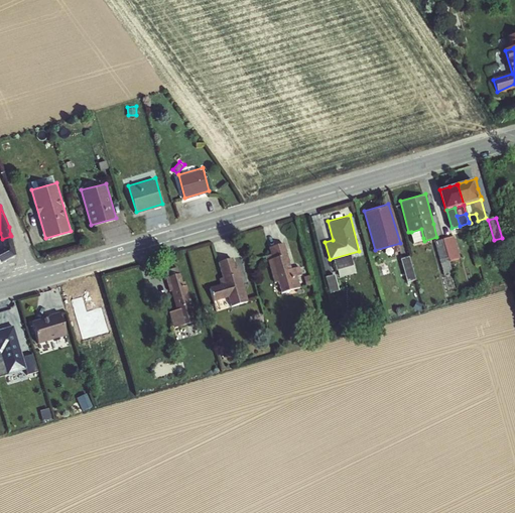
[(421,229),(411,232),(413,241),(423,238),(421,229)]
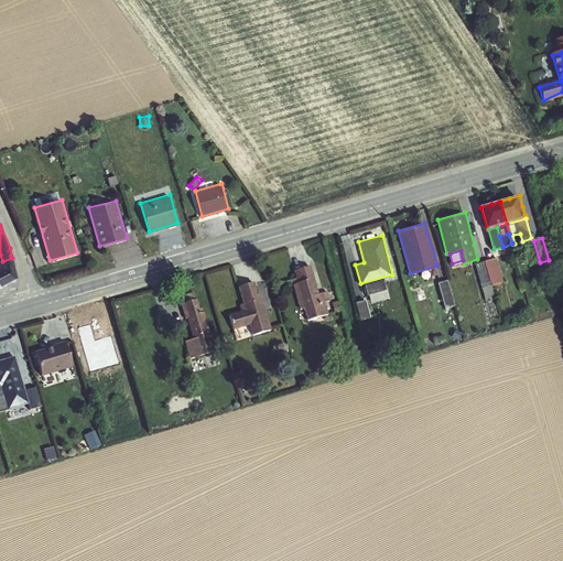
[(485,260),(493,283),(501,281),(495,257),(485,260)]
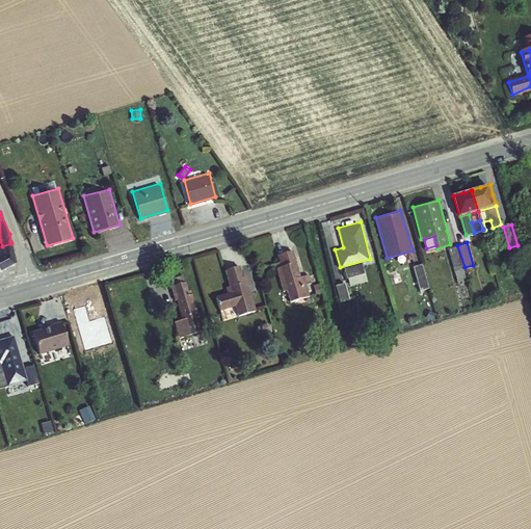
[(0,269),(16,262),(11,243),(2,246),(0,246),(0,269)]
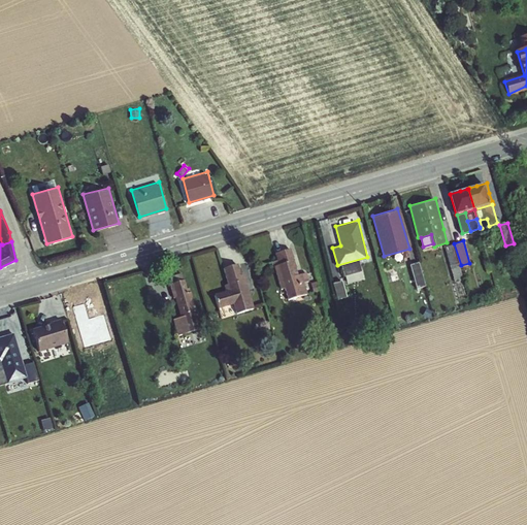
[(461,265),(454,243),(446,245),(451,264),(455,280),(453,281),(458,297),(469,293),(461,265)]
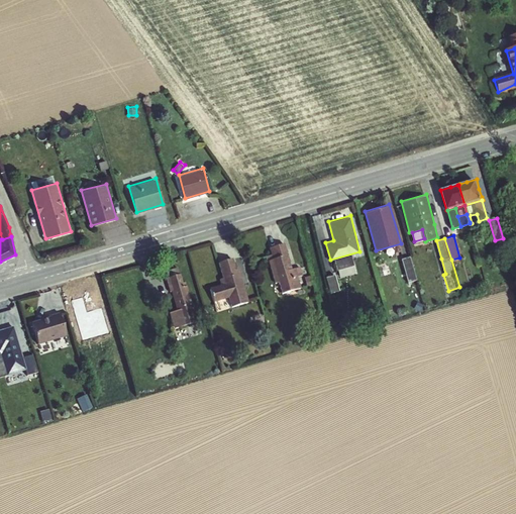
[(272,252),(266,254),(268,260),(269,260),(275,281),(279,281),(282,292),(301,286),(298,275),(303,273),(300,265),(293,268),(291,263),(285,241),(270,245),(272,252)]
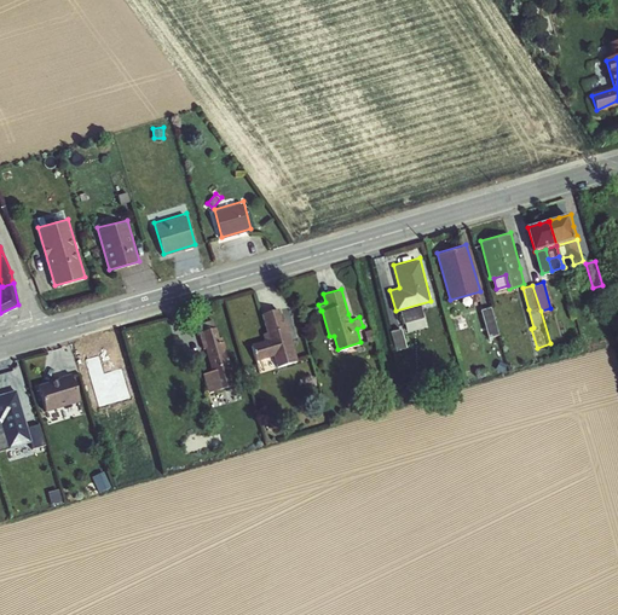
[(491,305),(480,307),(489,336),(498,334),(491,305)]
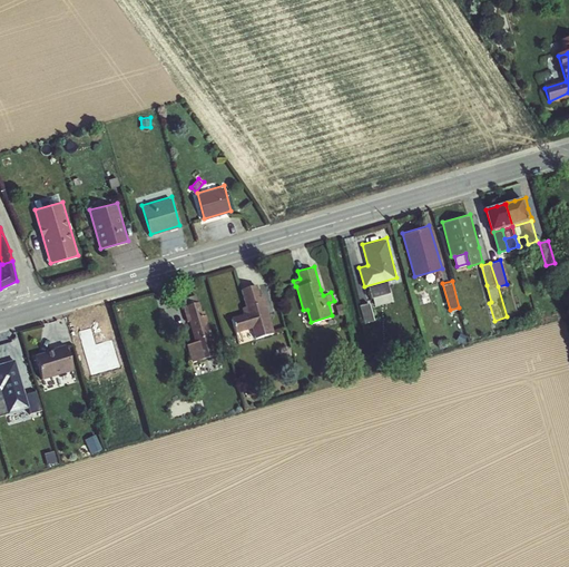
[(245,312),(232,315),(236,331),(253,326),(256,336),(274,331),(263,293),(261,294),(257,283),(242,287),(246,304),(243,305),(245,312)]
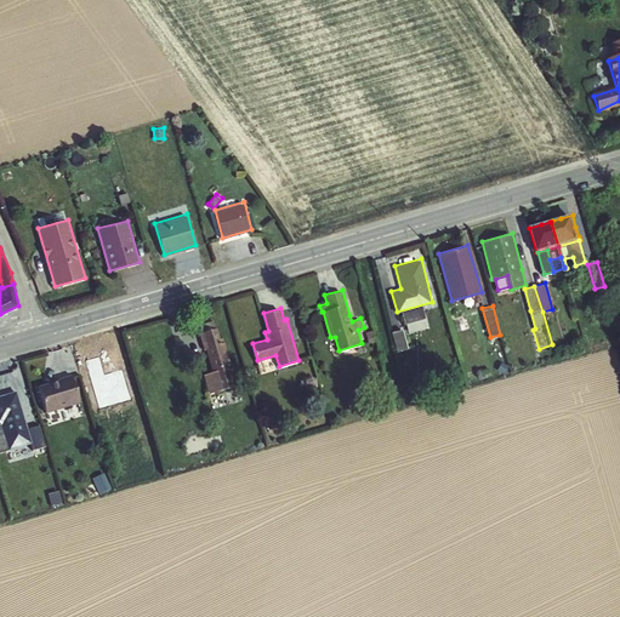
[(199,331),(216,326),(215,319),(199,323),(199,331)]
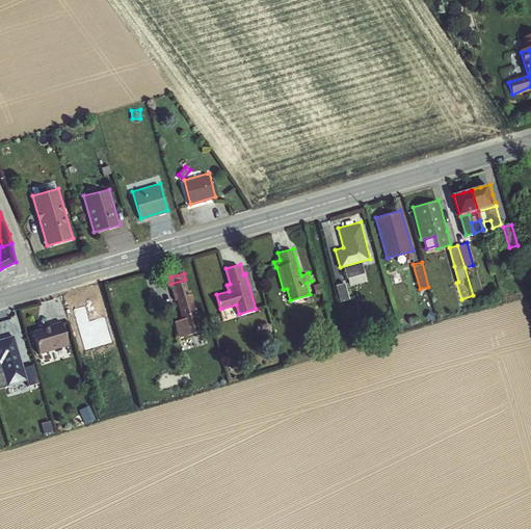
[(185,280),(170,284),(175,298),(177,297),(182,318),(175,319),(179,336),(203,329),(200,317),(196,319),(194,312),(197,310),(192,292),(189,293),(185,280)]
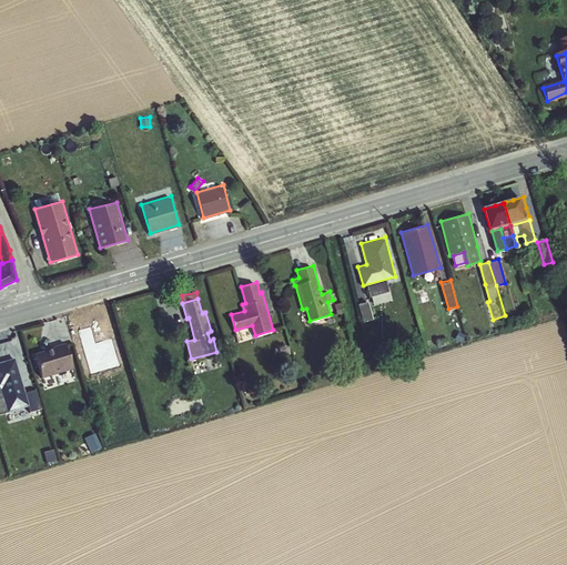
[(341,300),(334,302),(337,313),(344,312),(341,300)]
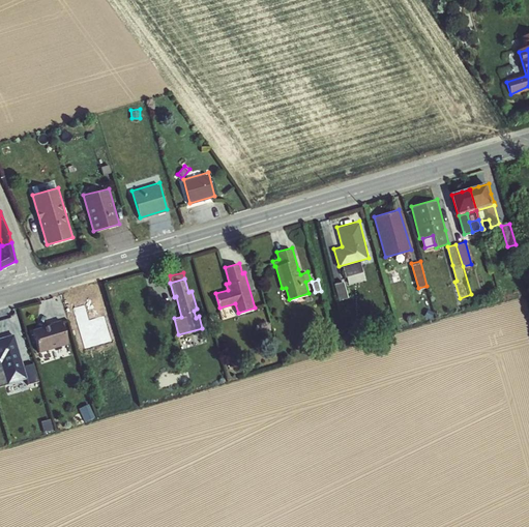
[(344,280),(333,283),(339,299),(348,296),(344,280)]
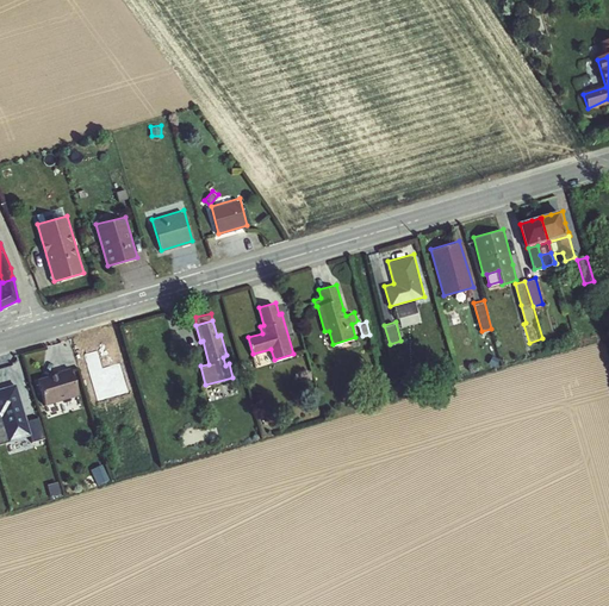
[(492,353),(488,361),(496,364),(499,357),(492,353)]
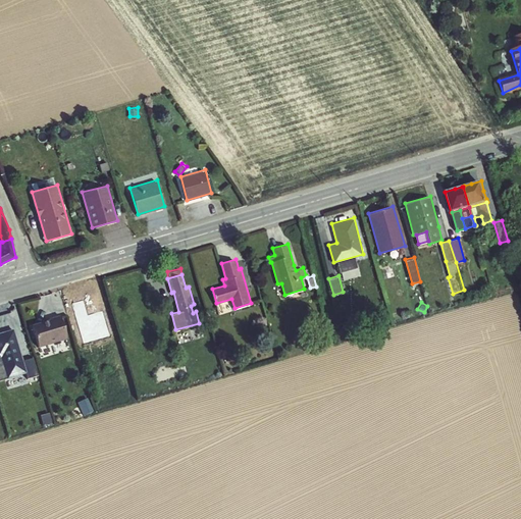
[(381,306),(374,310),(382,324),(389,320),(381,306)]
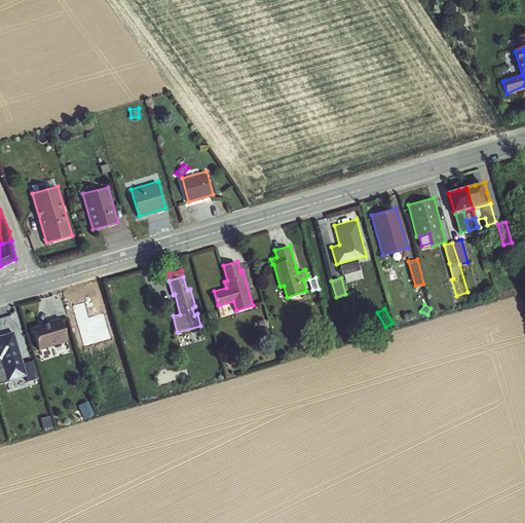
[(50,321),(32,326),(39,348),(68,340),(61,316),(49,320),(50,321)]
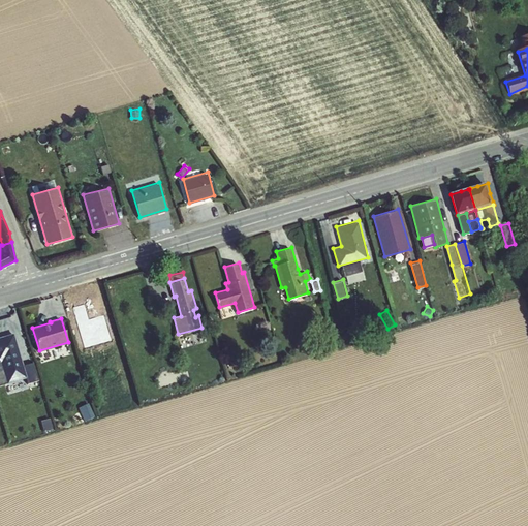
[(24,365),(22,356),(13,332),(0,335),(0,361),(1,362),(7,382),(28,376),(24,365)]
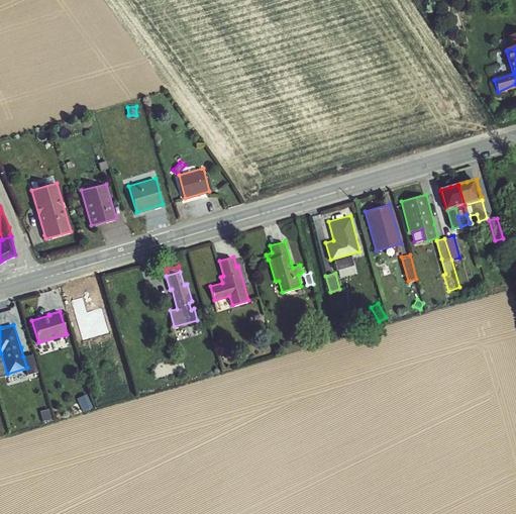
[(21,347),(23,356),(25,356),(30,375),(38,373),(33,353),(27,355),(25,346),(21,347)]
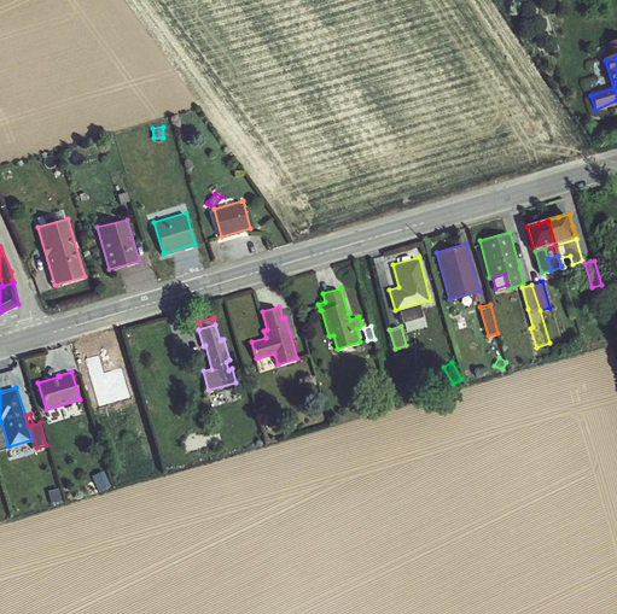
[(105,468),(93,474),(100,490),(112,485),(105,468)]
